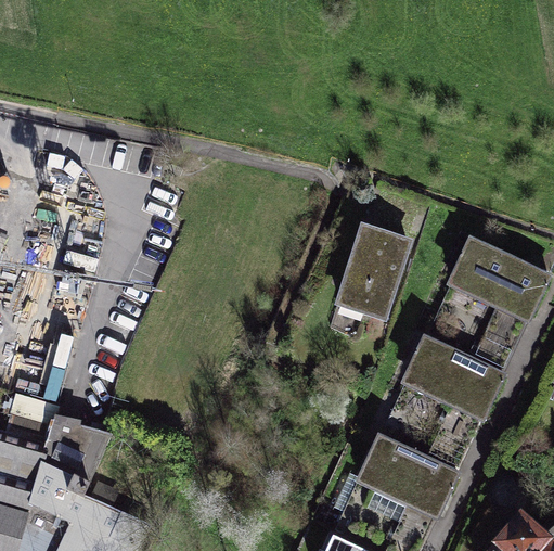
[(413,243),(358,226),(334,305),(389,321),(413,243)]
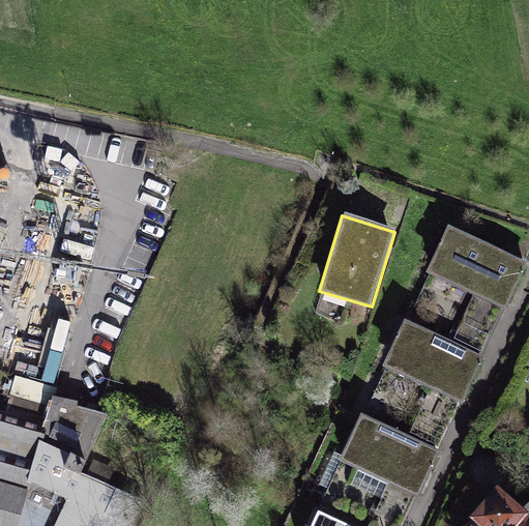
[(527,264),(446,226),(427,267),(507,304),(527,264)]
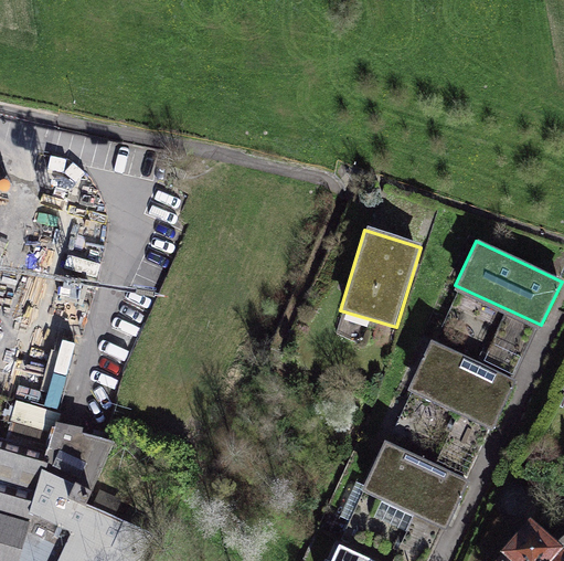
[(513,381),(425,341),(403,389),(491,430),(513,381)]
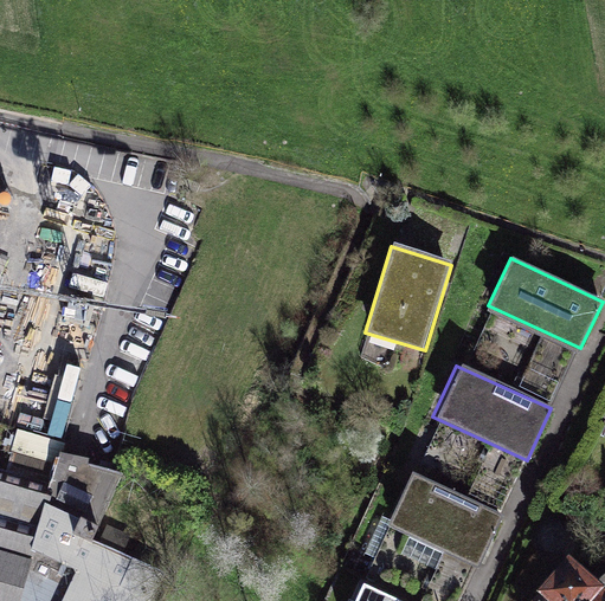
[(163,600),(179,572),(104,542),(129,483),(78,454),(62,445),(50,483),(0,467),(0,600),(163,600)]
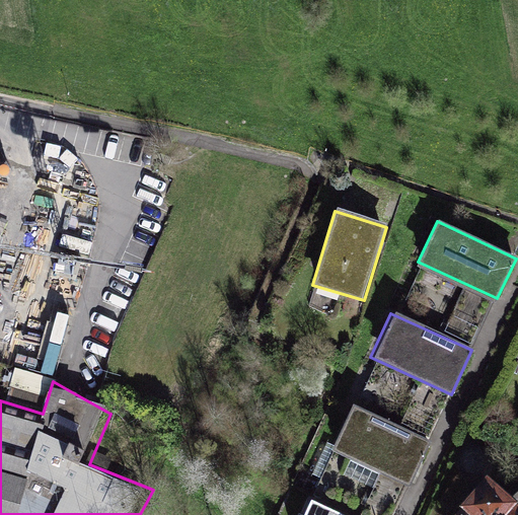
[(431,440),(352,402),(331,446),(411,484),(431,440)]
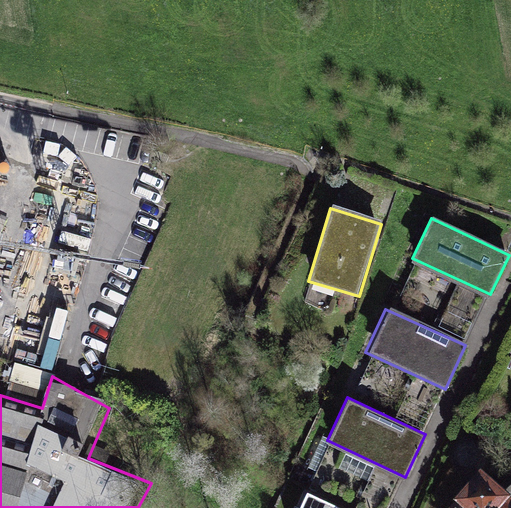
[(503,493),(479,473),(449,507),(510,507),(510,485),(509,487),(503,493)]
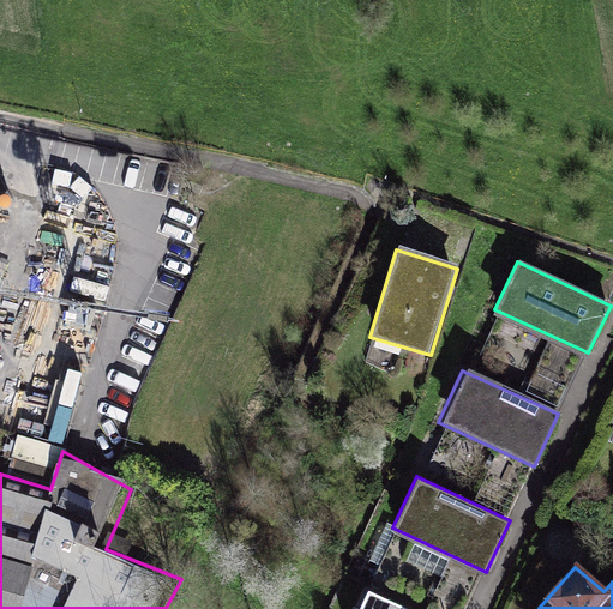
[(412,608),(360,588),(350,608),(412,608)]
